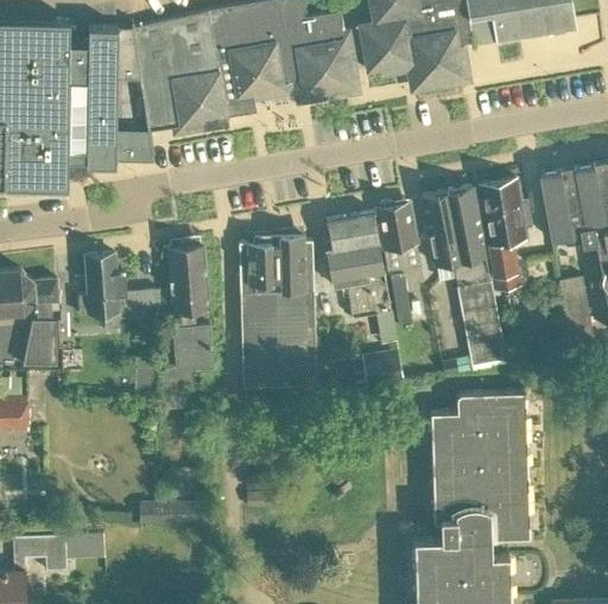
[(270,0),(264,0),(238,5),(253,95),(286,89),(284,80),(270,0)]
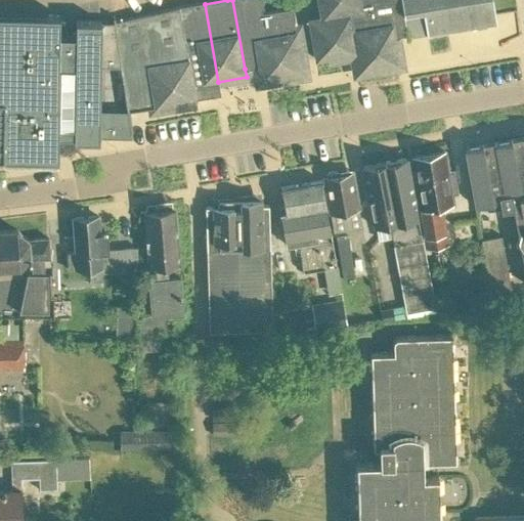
[(259,0),(232,0),(245,69),(259,67),(262,82),(273,80),(262,14),(259,0)]
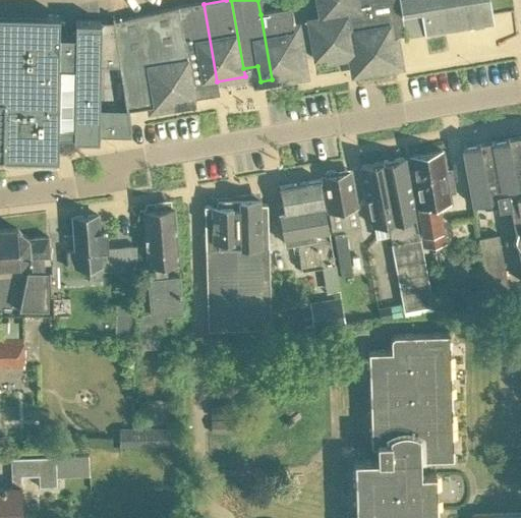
[(404,33),(398,0),(315,0),(320,19),(307,21),(314,61),(353,55),(356,72),(396,66),(391,36),(404,33)]
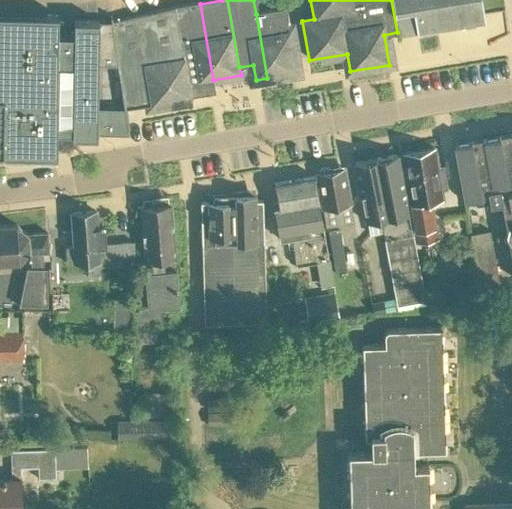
[(391,0),(397,32),(398,41),(418,38),(485,25),(480,0),(391,0)]
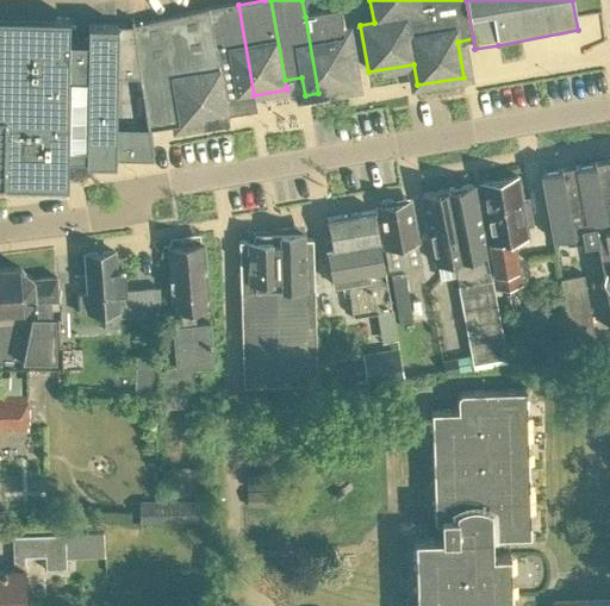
[(238,5),(206,11),(225,118),(256,113),(254,95),(238,5)]
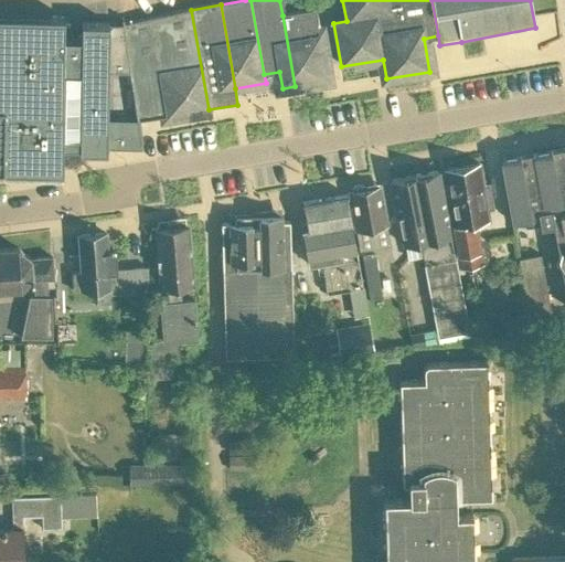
[(191,10),(124,25),(140,122),(209,109),(191,10)]
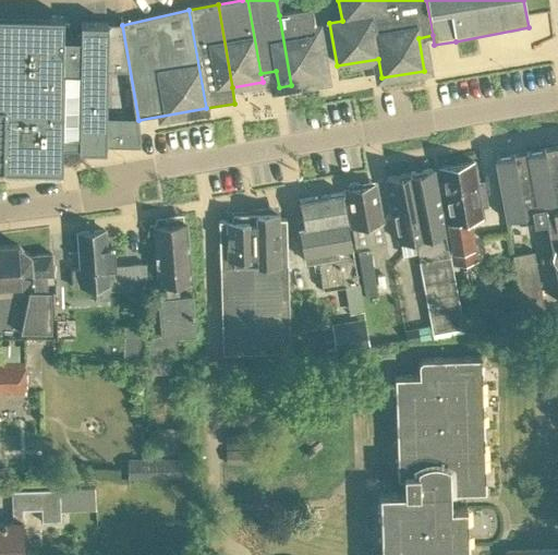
[(310,10),(279,15),(291,85),(322,80),(310,10)]
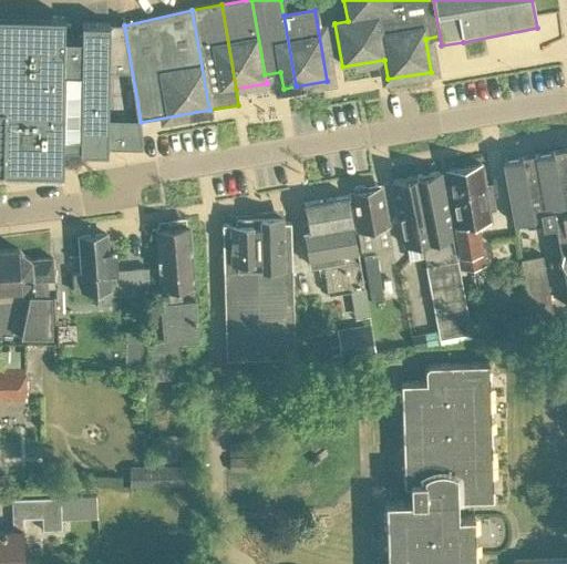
[(124,21),(122,21),(123,26),(82,26),(82,41),(75,41),(64,41),(64,20),(0,19),(0,113),(62,115),(69,150),(85,151),(143,151),(142,144),(144,144),(141,122),(124,26),(124,21)]
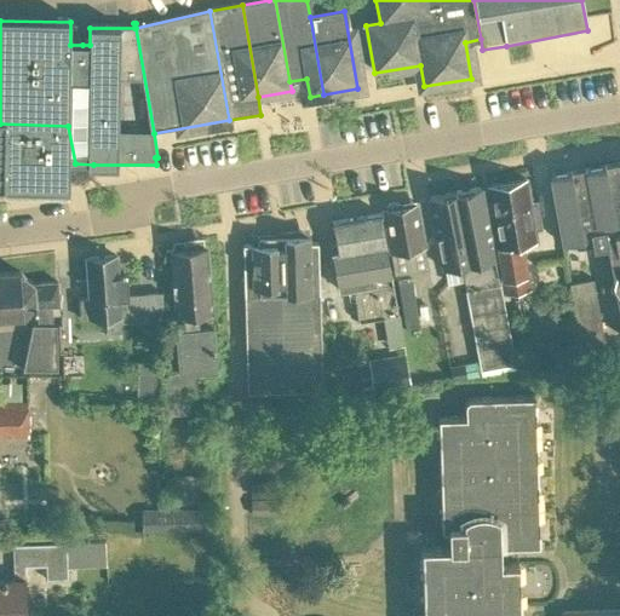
[(68,126),(0,124),(0,189),(5,190),(5,191),(27,193),(27,185),(69,185),(69,163),(75,163),(68,126)]
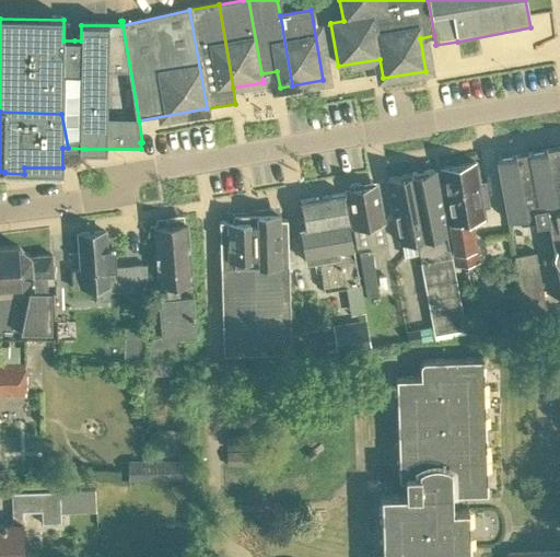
[(559,154),(547,157),(546,151),(497,160),(508,222),(534,217),(535,227),(548,224),(559,292),(559,154)]
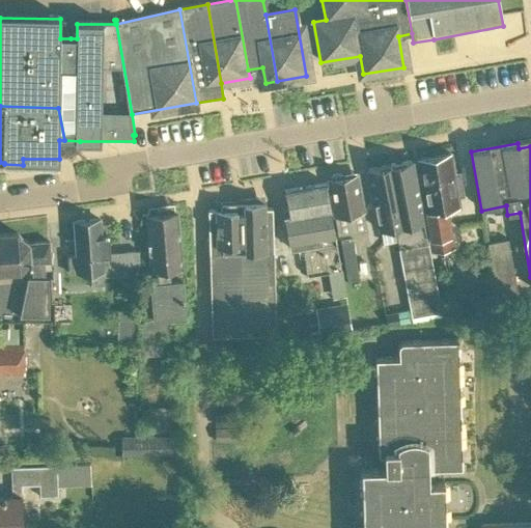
[(425,215),(432,250),(432,252),(432,253),(432,255),(456,250),(448,211),(459,209),(457,197),(462,196),(457,176),(453,177),(449,156),(417,162),(427,214),(425,215)]
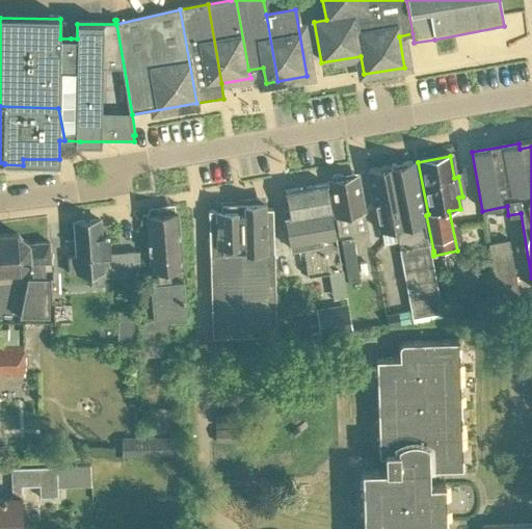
[(390,167),(369,172),(379,233),(395,230),(399,250),(428,245),(413,163),(390,167)]
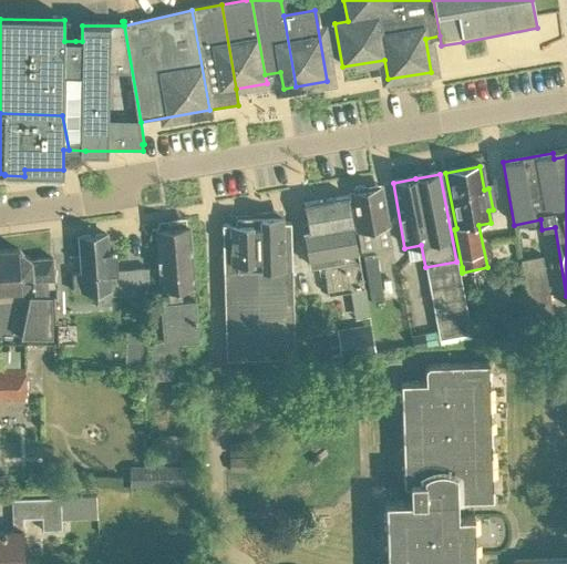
[(350,194),(358,233),(361,253),(391,247),(380,188),(364,191),(360,188),(354,190),(352,194),(350,194)]
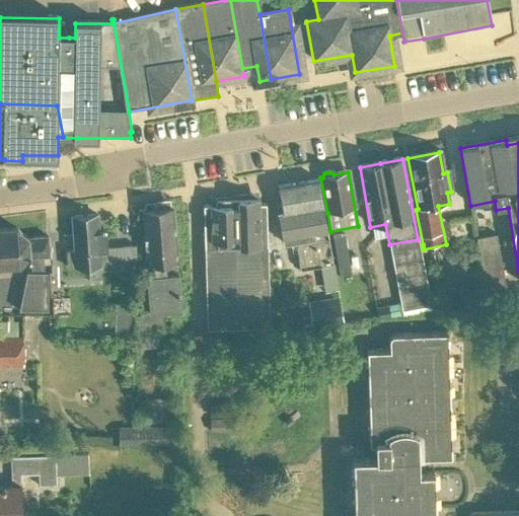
[(276,206),(283,244),(294,242),(300,272),(332,266),(328,236),(318,181),(278,189),(281,205),(276,206)]
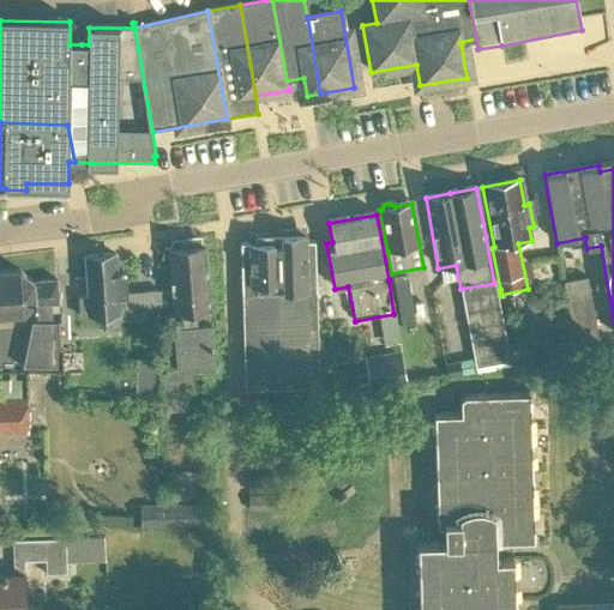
[(240,245),(245,391),(319,390),(314,243),(305,243),(305,236),(254,237),(254,245),(240,245)]
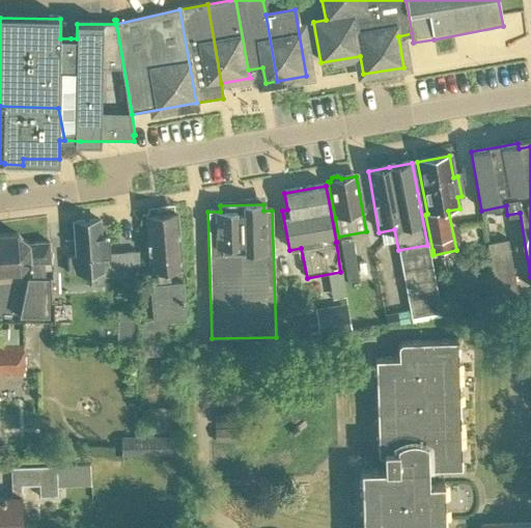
[(177,214),(163,216),(173,318),(185,317),(183,281),(177,281),(176,270),(182,269),(177,214)]
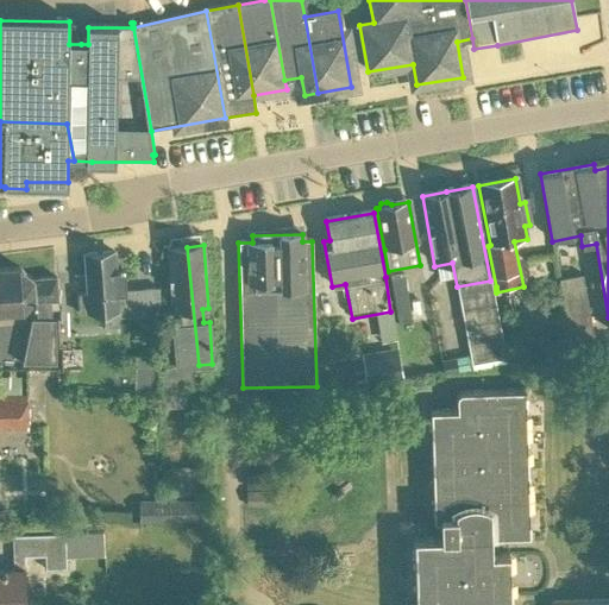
[(199,365),(187,247),(171,249),(174,296),(170,298),(171,307),(174,309),(174,313),(163,313),(161,389),(163,409),(186,407),(183,386),(199,385),(199,365)]
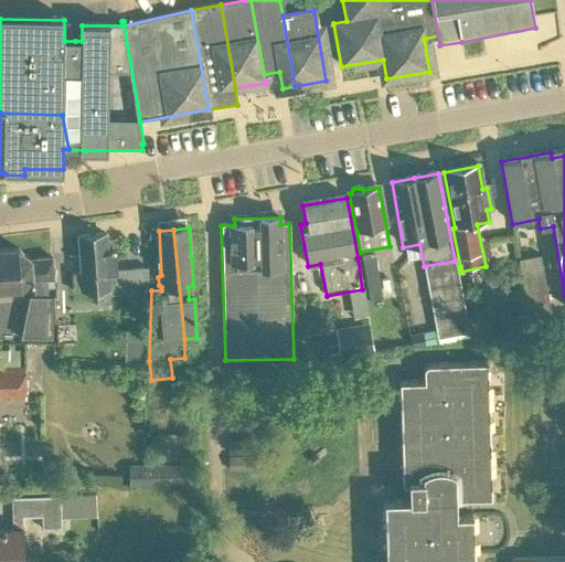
[(117,248),(106,250),(105,232),(80,234),(80,237),(82,257),(78,258),(80,275),(71,276),(73,294),(96,293),(96,295),(94,295),(95,304),(110,303),(109,296),(147,294),(147,272),(147,271),(119,273),(117,248)]
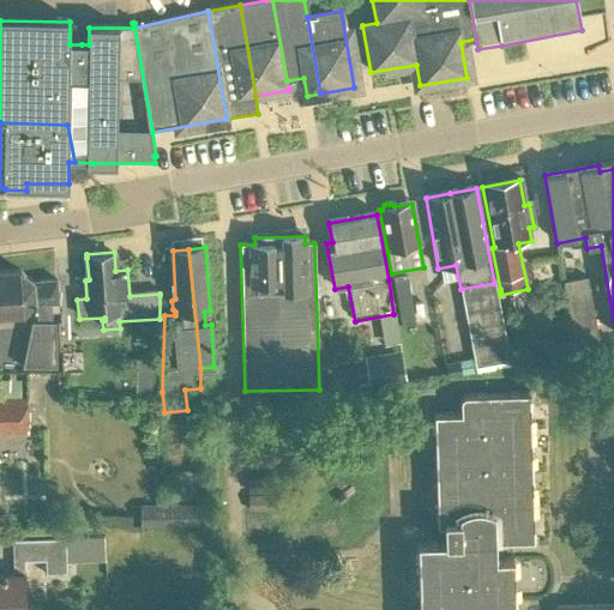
[(31,325),(23,368),(56,368),(55,324),(55,322),(53,324),(52,314),(58,313),(55,289),(55,281),(34,283),(19,271),(0,272),(0,318),(22,316),(34,305),(35,306),(36,306),(37,324),(32,324),(31,325)]
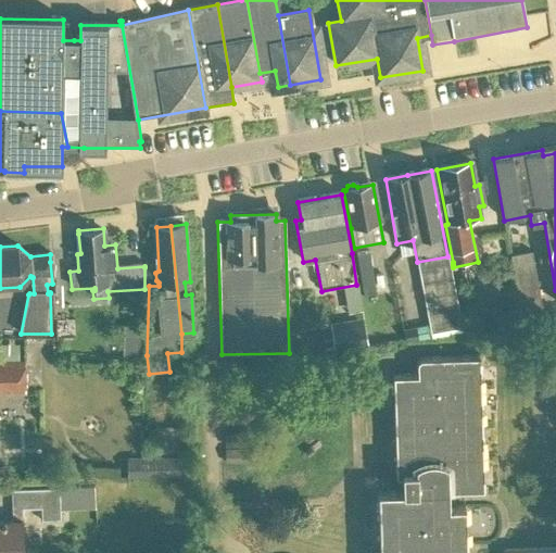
[(368,253),(356,255),(363,297),(376,296),(368,253)]
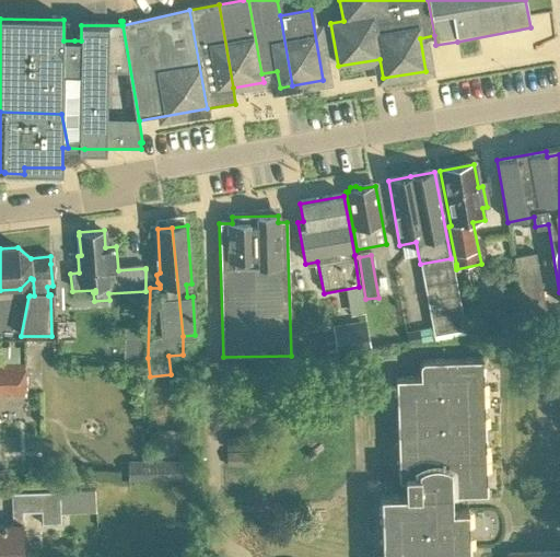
[(360,287),(359,287),(346,289),(350,317),(364,315),(360,287)]
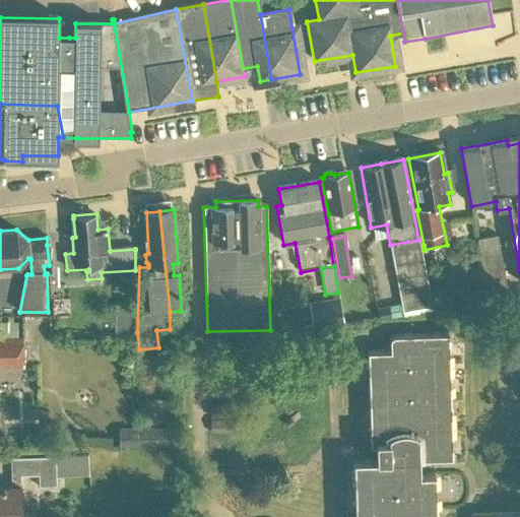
[(339,299),(309,304),(313,330),(343,325),(339,299)]
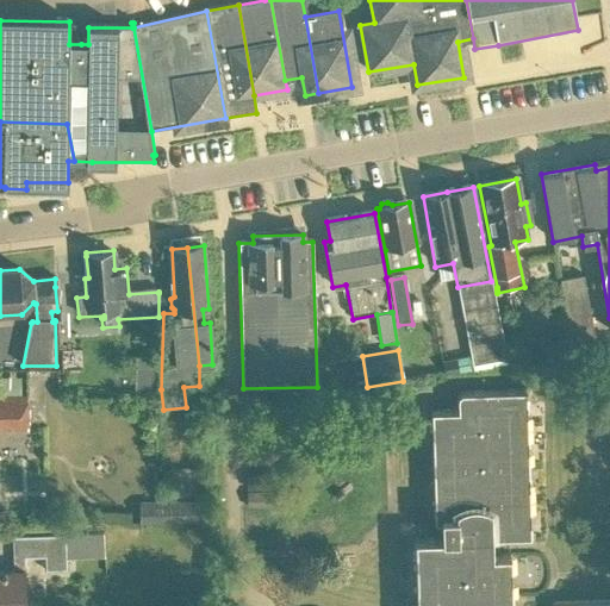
[(136,358),(135,375),(155,376),(156,360),(136,358)]
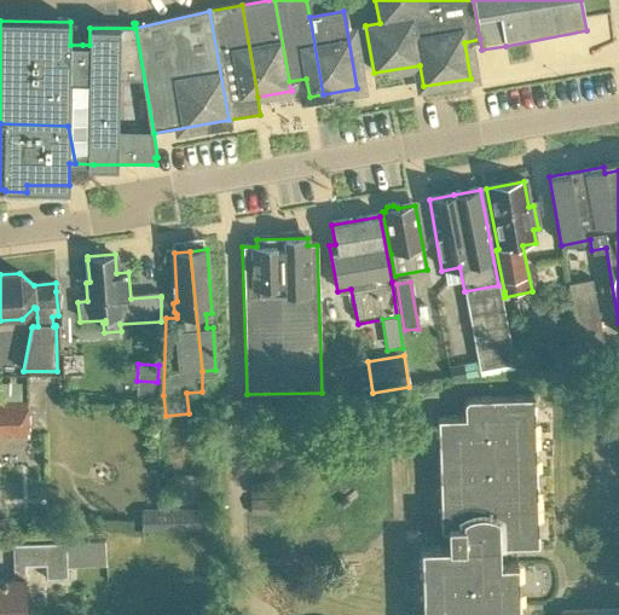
[(618,614),(618,611),(560,614),(519,614),(518,564),(499,564),(498,549),(538,547),(534,398),(468,400),(467,400),(466,401),(466,402),(466,418),(447,419),(439,419),(441,532),(449,532),(450,547),(421,549),(422,614),(618,614)]
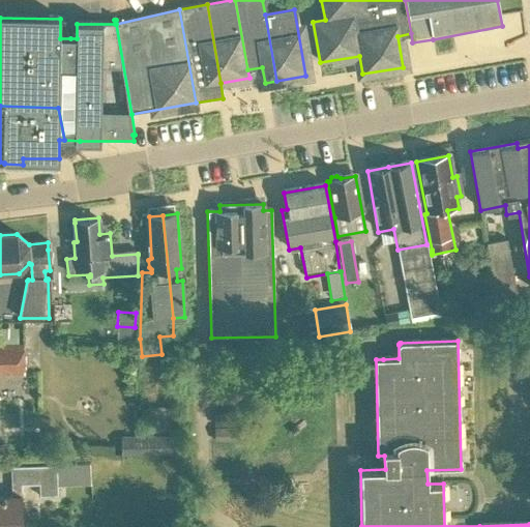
[(0,374),(23,374),(23,345),(0,344),(0,374)]
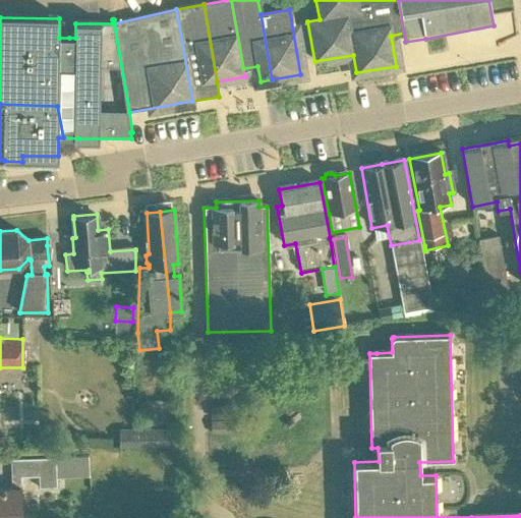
[(165,402),(143,402),(143,424),(166,425),(175,424),(175,410),(165,409),(165,402)]
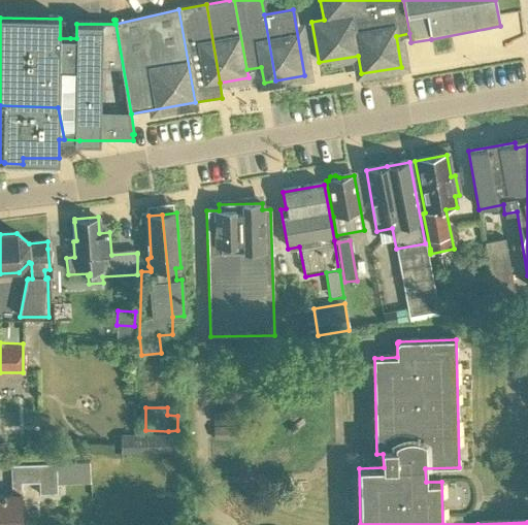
[(134,447),(121,447),(121,456),(146,455),(177,453),(177,440),(176,434),(133,436),(134,447)]
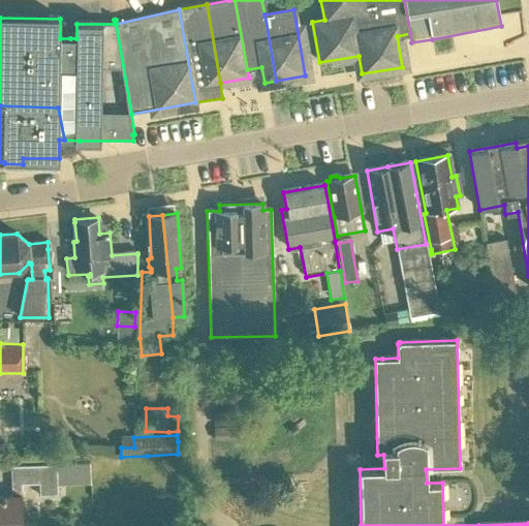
[(57,496),(56,465),(10,467),(11,497),(0,497),(0,525),(22,525),(20,486),(38,485),(39,496),(57,496)]
